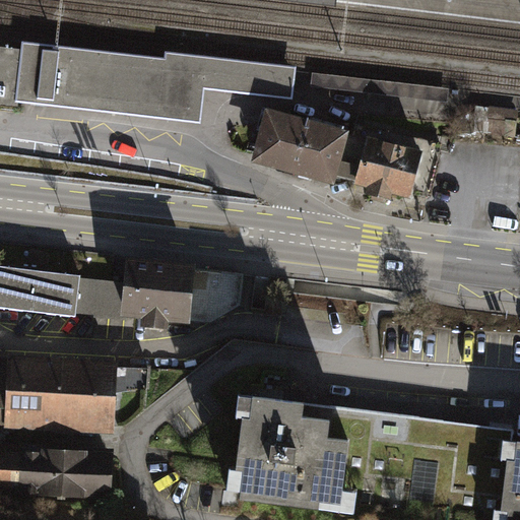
[(261,0),(338,9),(338,0),(261,0)]
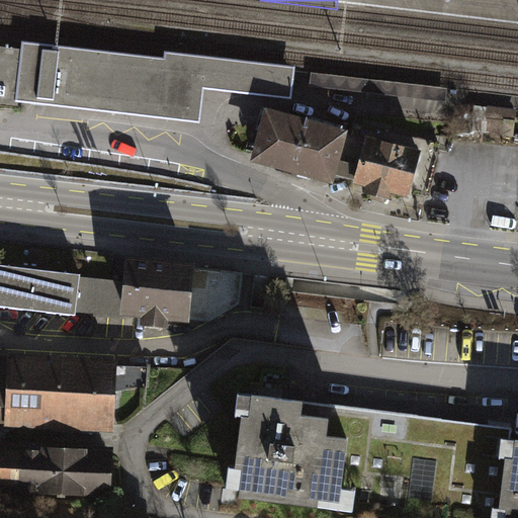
[(204,87),(291,97),(295,67),(164,52),(164,58),(22,41),(21,50),(24,50),(25,45),(169,62),(166,88),(163,115),(18,99),(18,102),(200,123),(204,87)]
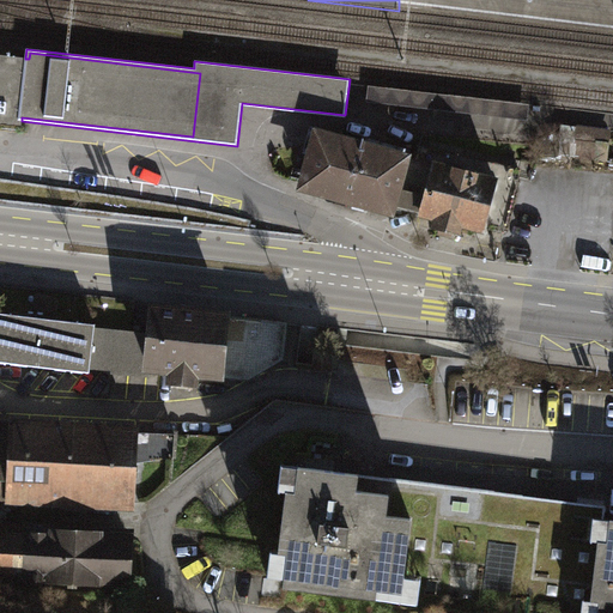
[(29,59),(25,59),(0,55),(0,123),(22,126),(22,121),(22,117),(193,137),(196,104),(200,73),(30,53),(29,59)]
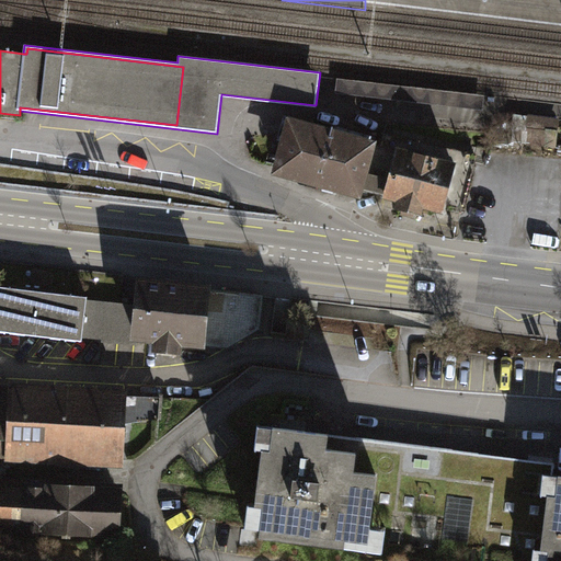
[(484,95),(338,78),(335,92),(483,110),(484,95)]
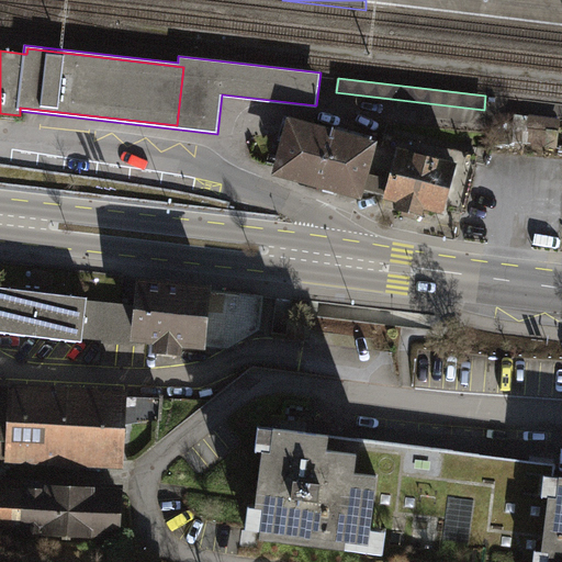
[(271,173),(362,198),(364,187),(369,171),(379,138),(288,114),(271,173)]
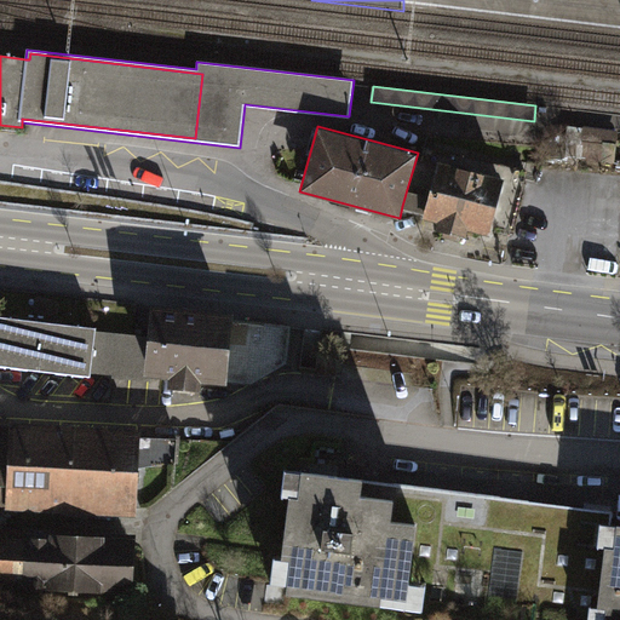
[(425,212),(424,217),(440,220),(437,230),(466,237),(469,230),(491,235),(506,177),(440,160),(430,195),(425,212)]
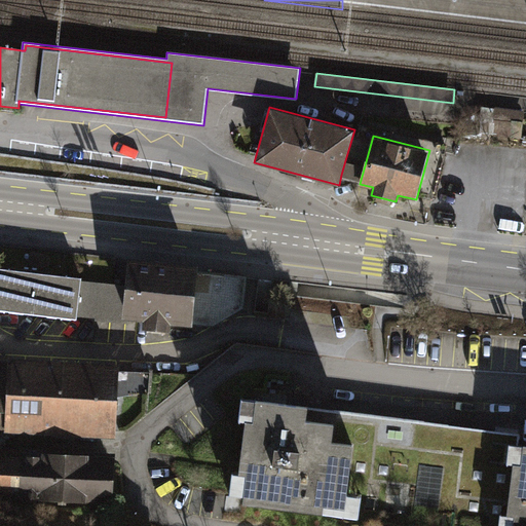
[(361,180),(365,165),(345,160),(341,175),(361,180)]
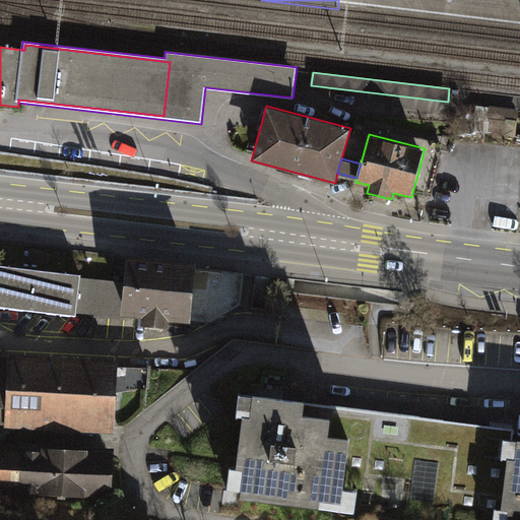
[(125,281),(122,318),(193,325),(198,267),(128,260),(125,281)]
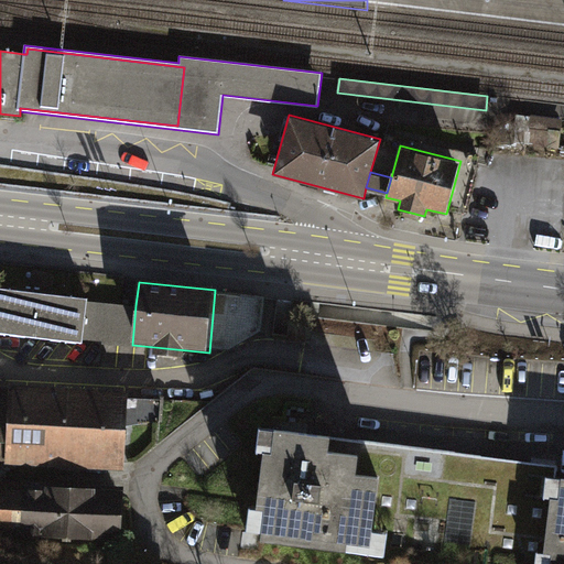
[(85,300),(0,291),(0,332),(132,345),(136,305),(85,300)]
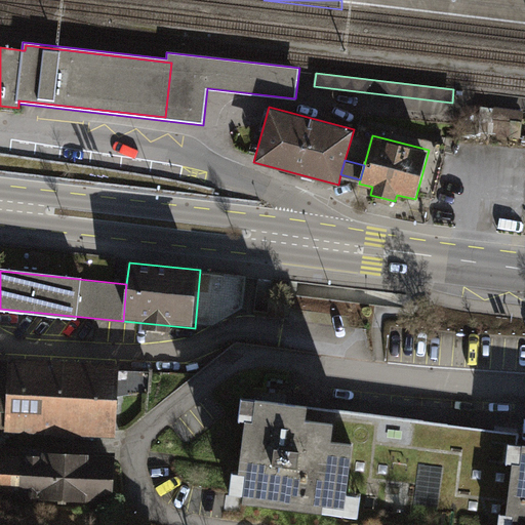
[(119,368),(0,361),(0,435),(3,435),(6,393),(118,401),(119,368)]
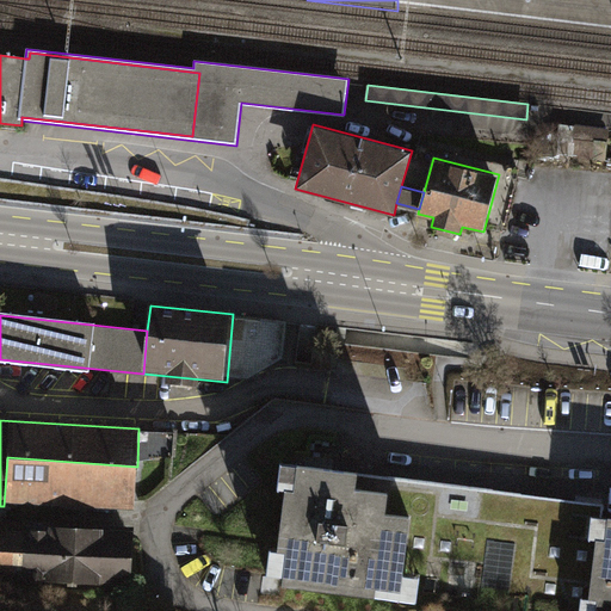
[(137,469),(8,460),(6,500),(134,510),(137,469)]
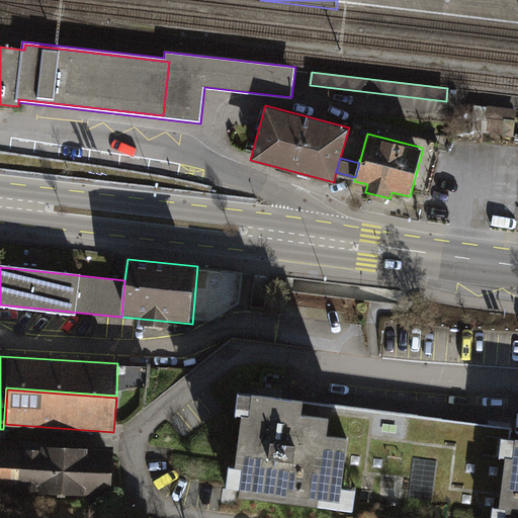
[(328,404),(326,418),(300,415),(303,402),(252,395),(249,415),(242,414),(235,467),(243,467),(239,496),(318,505),(319,498),(339,500),(340,496),(408,505),(414,458),(418,459),(421,442),(422,432),(418,432),(420,416),(328,404)]
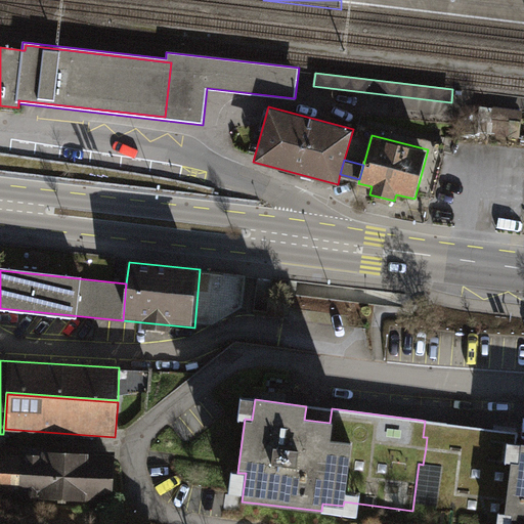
[(426,447),(423,465),(441,467),(435,514),(506,523),(507,514),(516,443),(517,433),(446,424),(443,449),(426,447)]
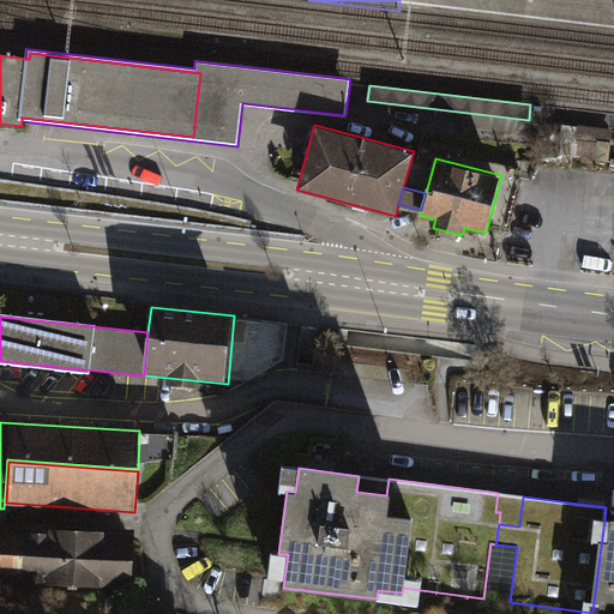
[(613,613),(613,521),(605,519),(594,602),(601,602),(599,613),(613,613)]
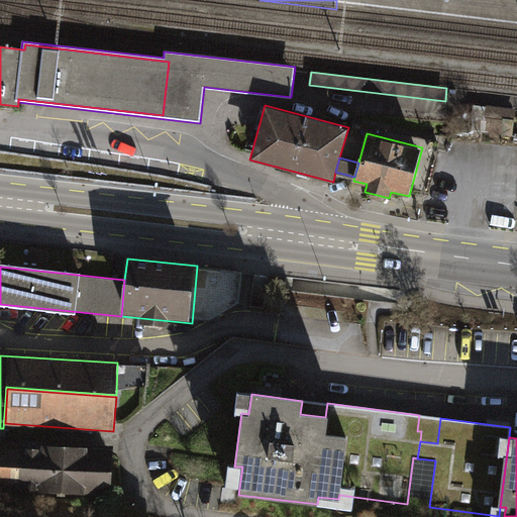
[(115,448),(0,441),(0,490),(112,497),(115,448)]
